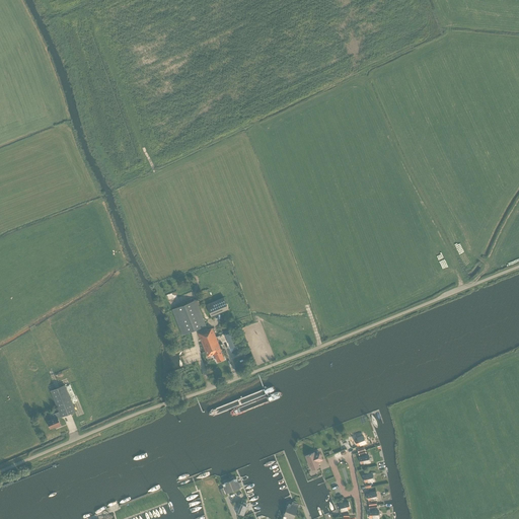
[(165,295),(167,301),(176,299),(174,293),(165,295)]
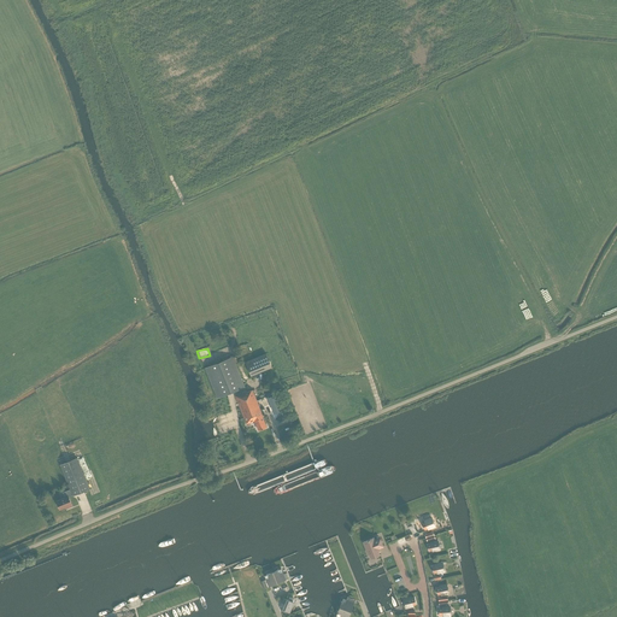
[(271,368),(266,353),(246,362),(251,376),(271,368)]
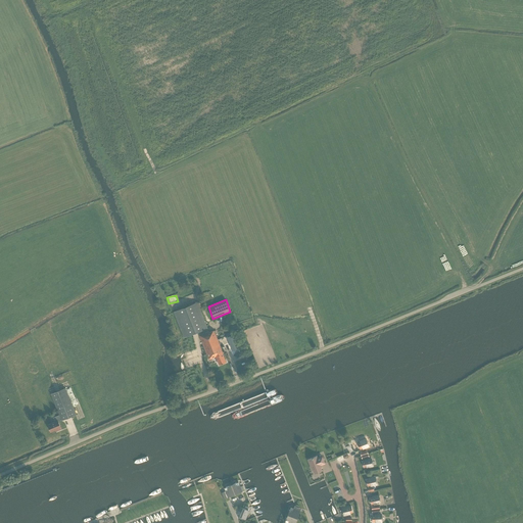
[(219,365),(226,363),(223,354),(223,353),(222,349),(225,348),(222,341),(219,342),(214,331),(209,333),(209,332),(197,302),(174,313),(184,338),(198,332),(209,360),(216,357),(219,365)]
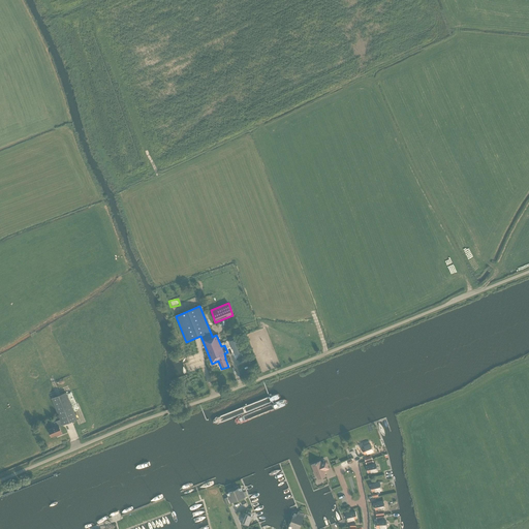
[(237,338),(229,341),(236,354),(243,351),(237,338)]
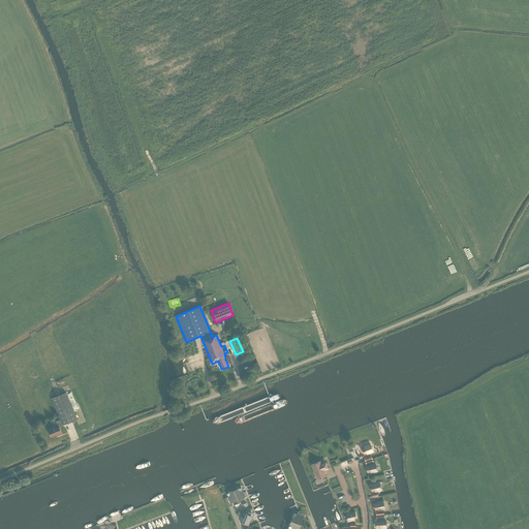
[(49,430),(52,437),(58,435),(58,436),(62,434),(59,426),(62,425),(62,426),(76,419),(66,393),(52,399),(60,419),(54,423),(56,427),(49,430)]
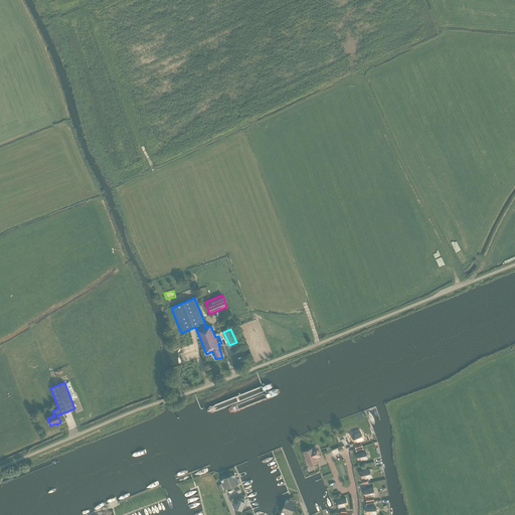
[(355,436),(352,437),(354,443),(359,441),(359,442),(363,440),(360,433),(354,435),(355,436)]
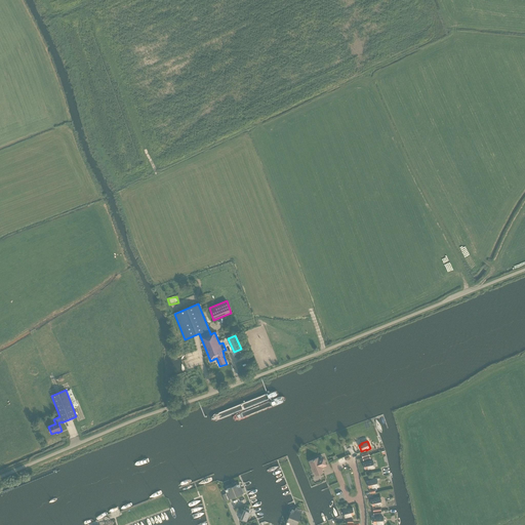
[(326,466),(323,458),(319,460),(318,458),(310,461),(314,472),(315,472),(316,475),(323,473),(321,469),(322,469),(322,467),(326,466)]
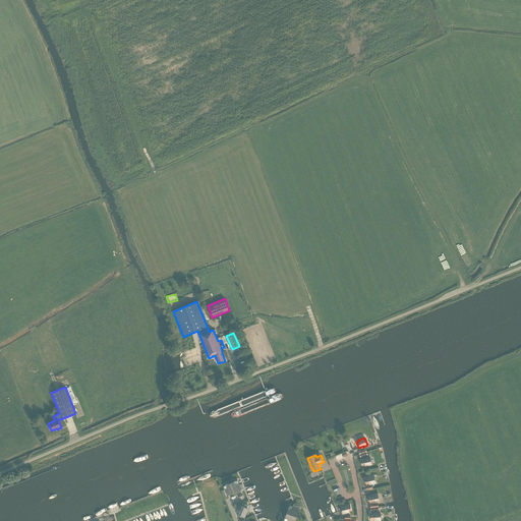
[(365,459),(360,460),(362,466),(365,465),(365,466),(371,464),(369,457),(365,458),(365,459)]
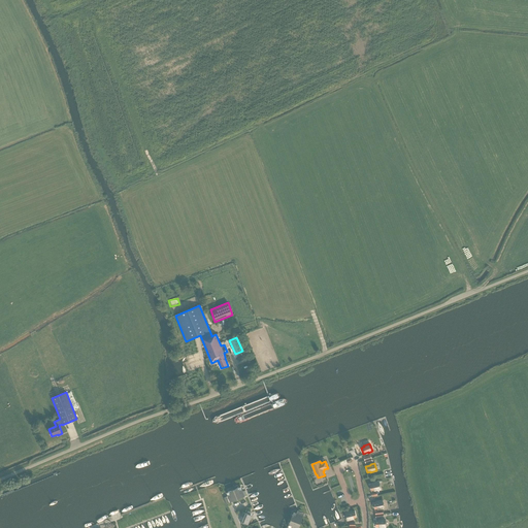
[(372,485),(369,485),(370,491),(376,490),(376,491),(381,490),(378,482),(372,484),(372,485)]
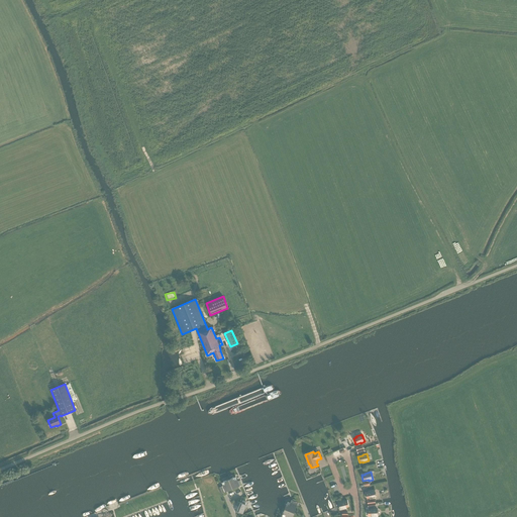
[(231,476),(227,477),(228,480),(232,489),(237,487),(237,486),(237,485),(238,485),(239,486),(241,486),(239,481),(237,482),(236,480),(235,477),(233,478),(232,478),(231,476)]
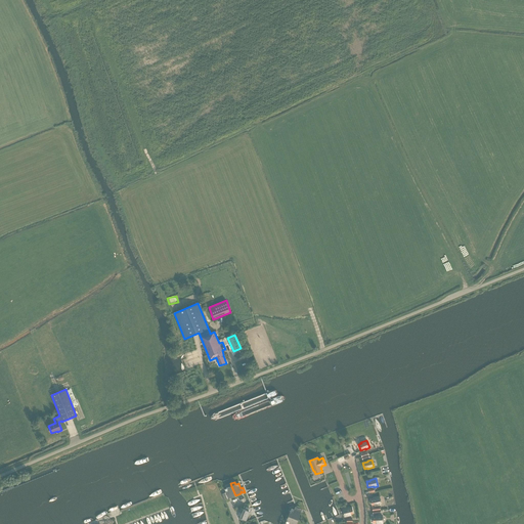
[(226,488),(224,489),(225,492),(227,496),(229,496),(230,496),(230,497),(235,495),(231,486),(226,488)]
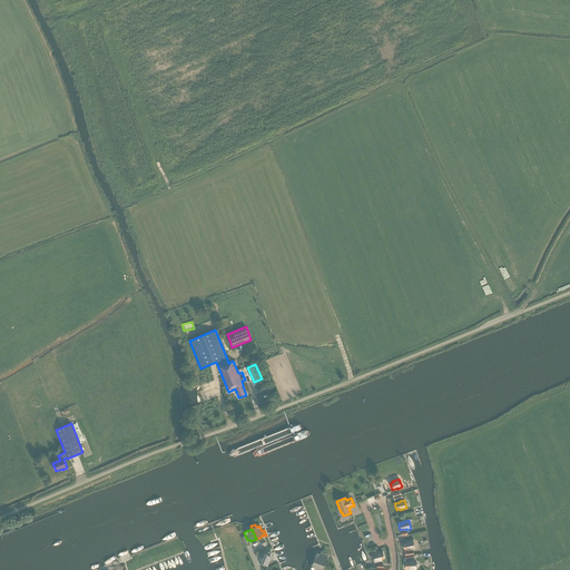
[(414,549),(413,540),(405,542),(406,543),(403,543),(404,550),(410,549),(410,550),(414,549)]
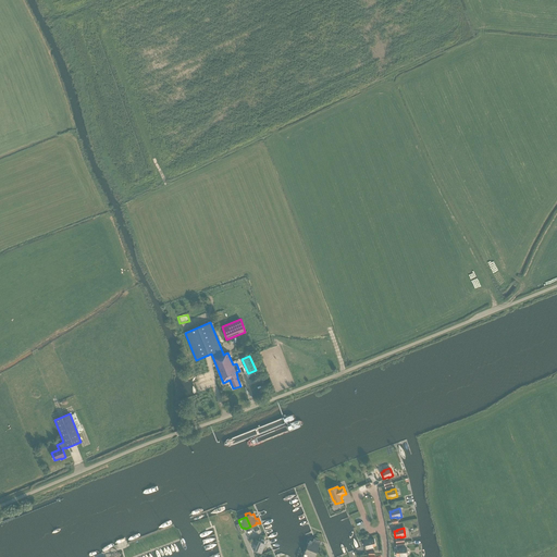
[(307,548),(317,553),(320,544),(314,543),(316,540),(313,539),(312,542),(310,541),(309,543),(308,543),(308,544),(307,548)]
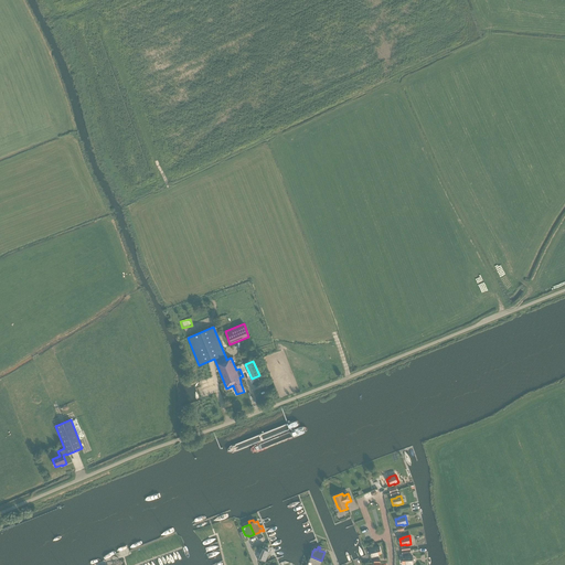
[(259,548),(258,552),(262,553),(259,558),(265,561),(267,555),(269,552),(266,551),(267,547),(265,547),(264,550),(263,548),(263,550),(259,548)]
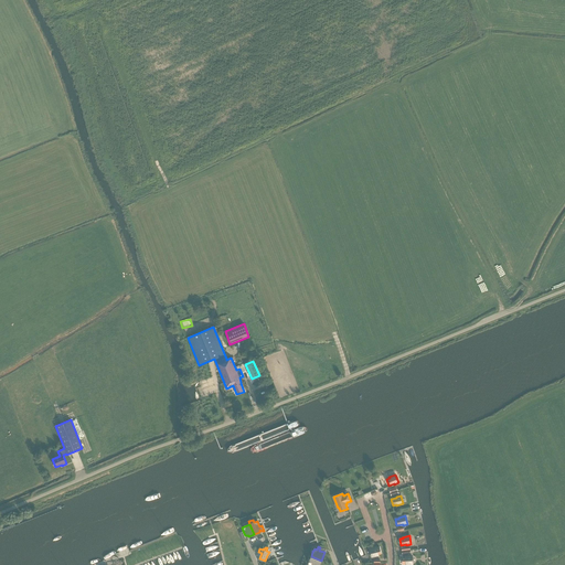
[(376,548),(376,547),(369,548),(371,557),(375,556),(375,555),(381,554),(380,547),(376,548)]
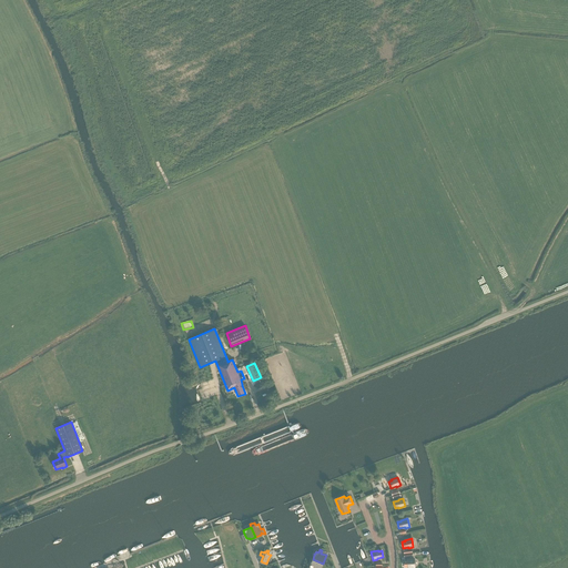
[(409,560),(404,560),(404,567),(407,567),(415,567),(414,558),(409,559),(409,560)]
